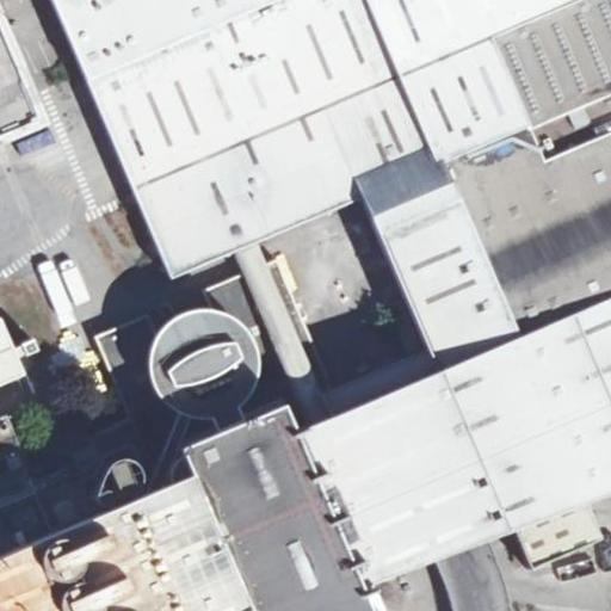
[(610,0),(49,0),(167,278),(357,198),(610,93),(610,0)]
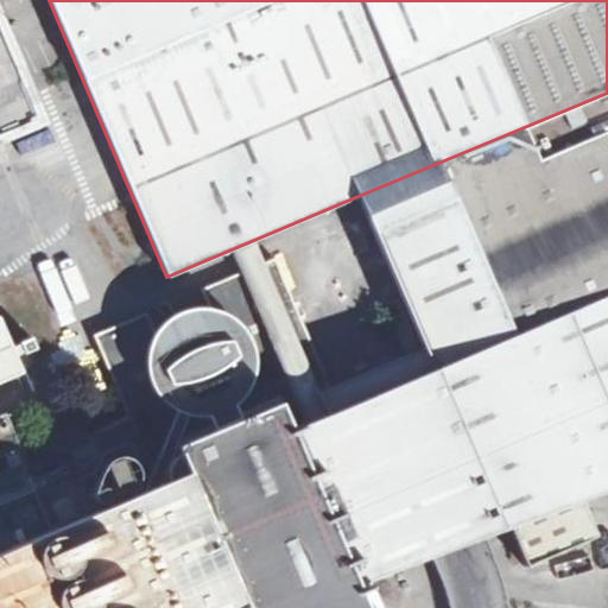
[(384,550),(393,571),(434,553),(505,524),(524,567),(593,537),(574,494),(607,479),(607,93),(355,197),(420,353),(317,396),(325,416),(287,431),(277,405),(176,445),(188,473),(160,485),(159,477),(151,461),(132,416),(88,434),(86,429),(23,455),(0,463),(0,607),(322,607),(355,594),(354,589),(344,567),(384,550)]
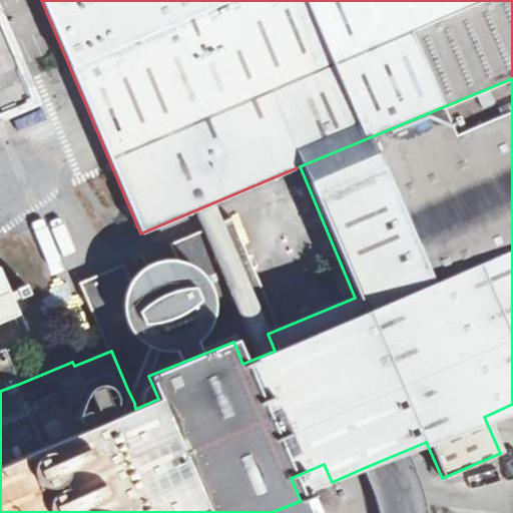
[(1,267),(0,267),(0,325),(22,316),(1,267)]
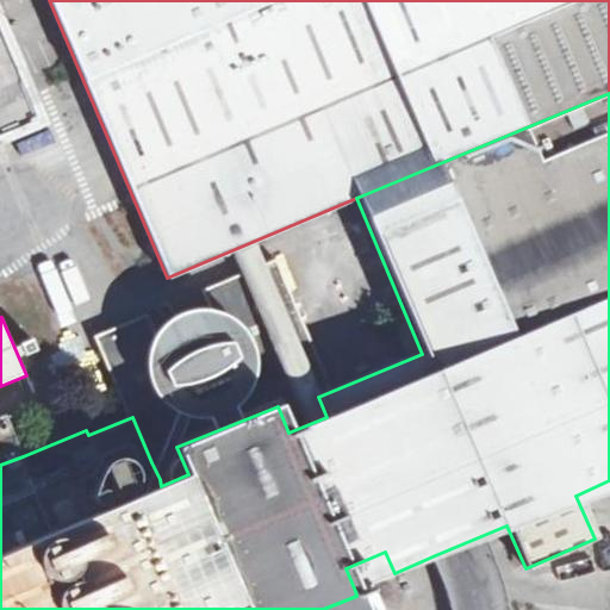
[(230,344),(162,372),(168,387),(237,360),(230,344)]
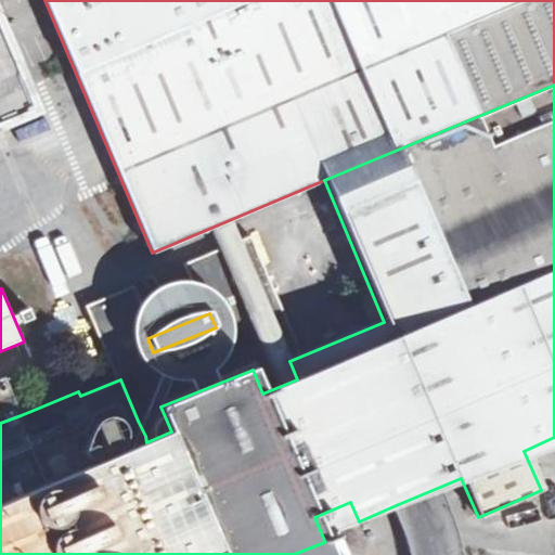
[(0,379),(0,423),(21,415),(4,378),(0,379)]
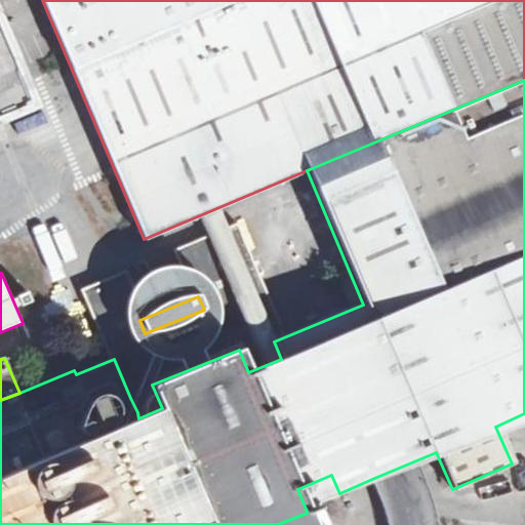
[(297,489),(306,509),(339,493),(331,475),(297,489)]
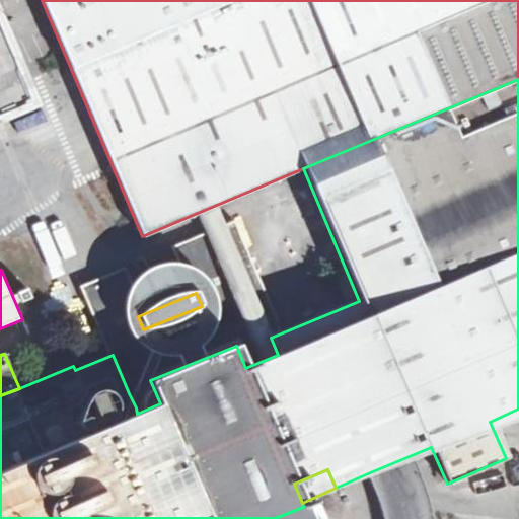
[(308,518),(303,507),(275,518),(308,518)]
